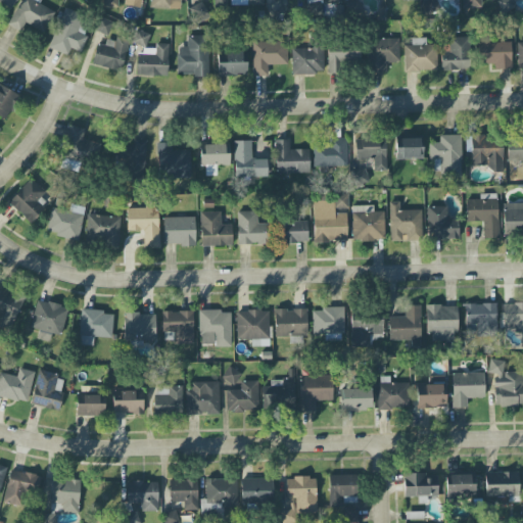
[(0,0),(0,3),(9,10),(16,0),(0,0)]
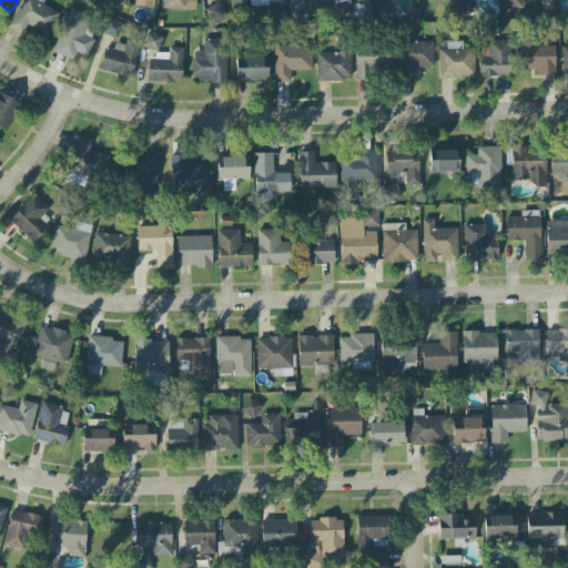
[(59,12),(42,6),(44,0),(22,0),(10,29),(24,34),(28,27),(48,36),(59,12)]
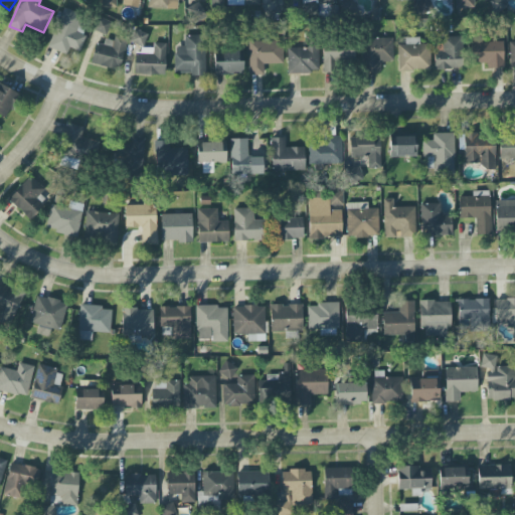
[(102,0),(101,6),(115,9),(117,2),(139,7),(140,0),(102,0)]
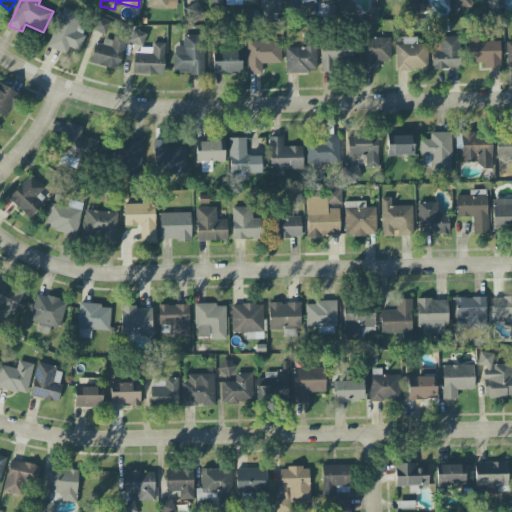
[(178,0),(147,0),(147,8),(178,9),(178,0)]
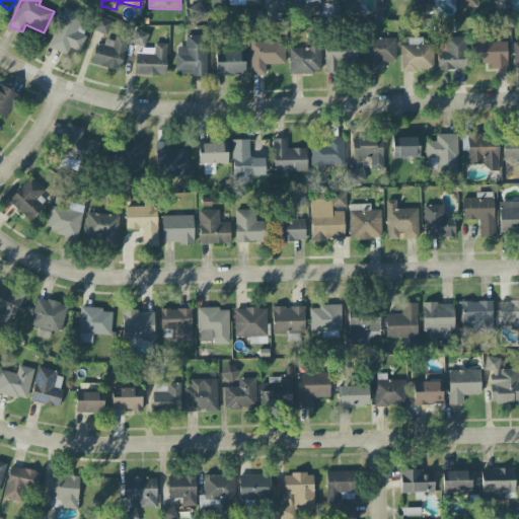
[(210,0),(211,11),(226,11),(225,0),(210,0)]
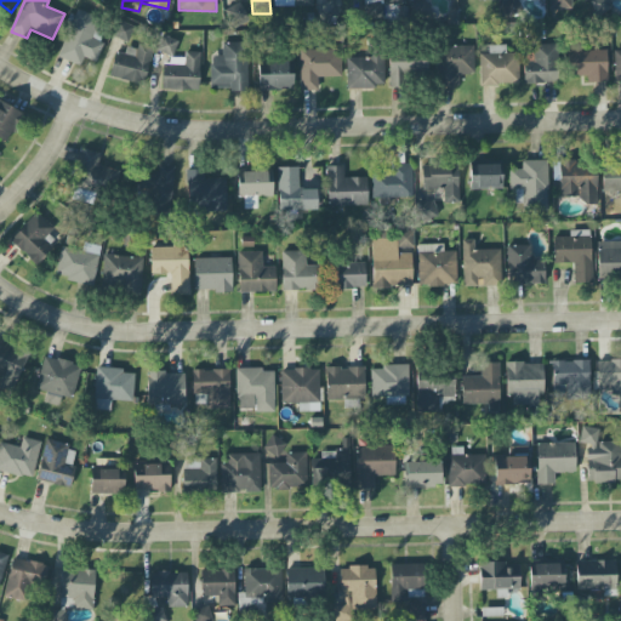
[(548,0),(550,10),(571,10),(571,0),(548,0)]
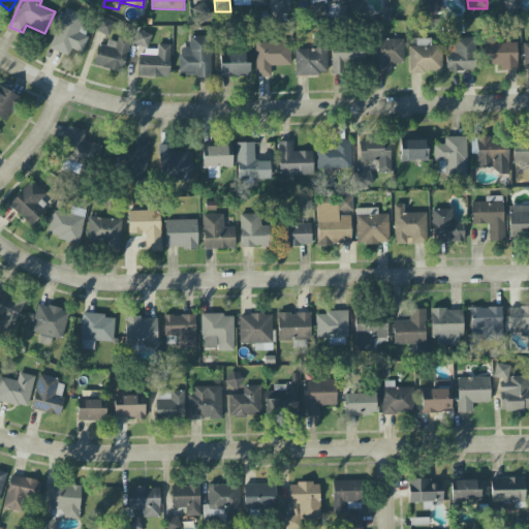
[(69,56),(70,50),(83,53),(88,36),(79,34),(84,14),(63,8),(51,51),(69,56)]
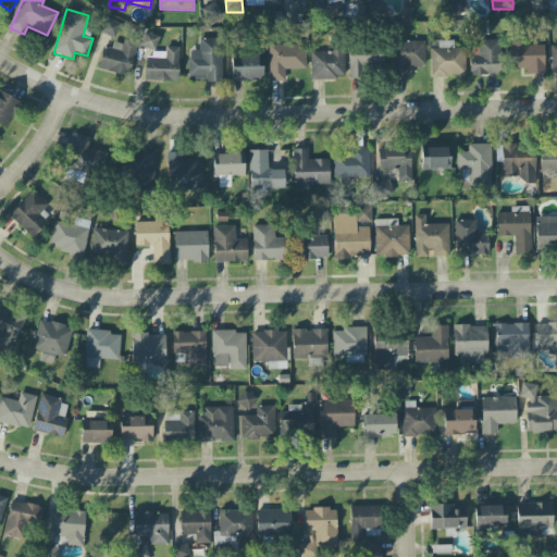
[(121,24),(106,19),(100,33),(115,38),(121,24)]
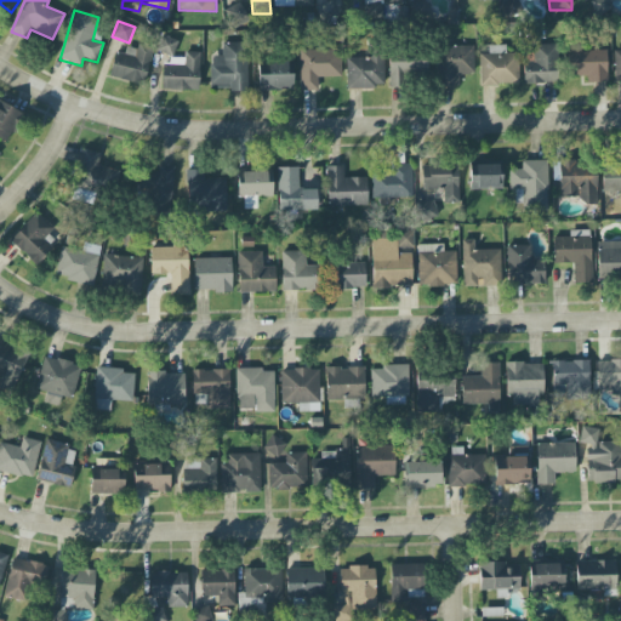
[(177,41),(160,35),(155,52),(174,56),(177,41)]
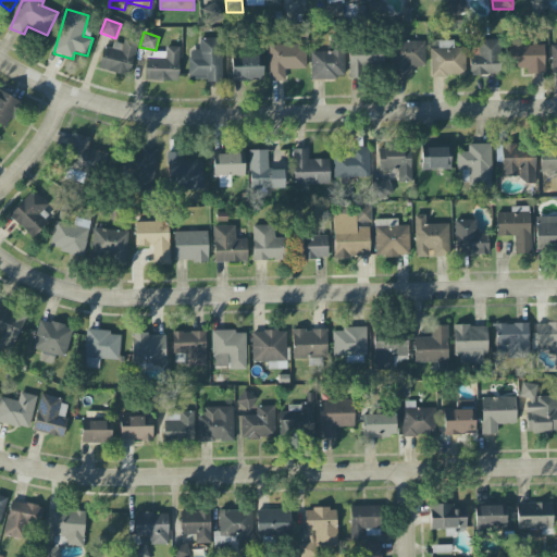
[(222,81),(222,38),(199,38),(199,50),(189,50),(188,81),(222,81)]
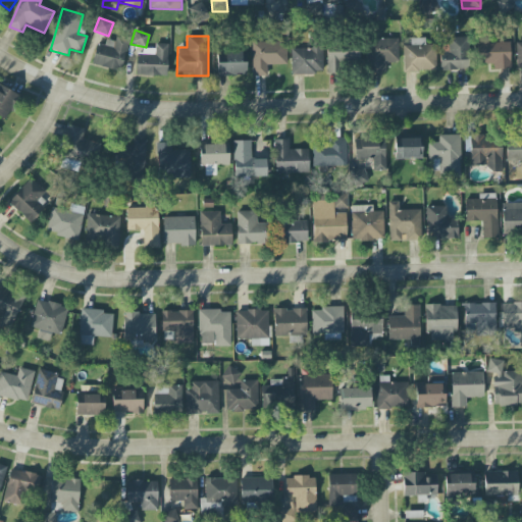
[(122,71),(127,39),(115,37),(115,41),(106,40),(105,46),(96,44),(92,66),(122,71)]
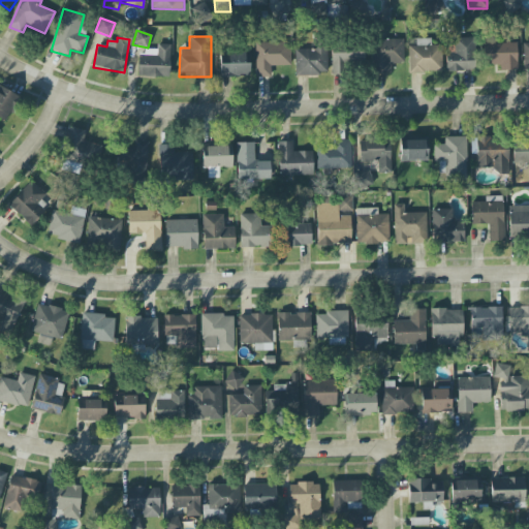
[(408,72),(441,72),(441,45),(431,45),(431,39),(416,38),(416,45),(409,45),(408,72)]
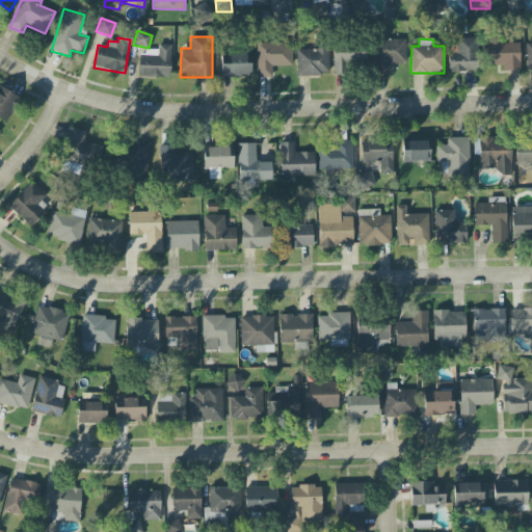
[(477,72),(477,38),(457,38),(458,54),(448,54),(449,73),(477,72)]
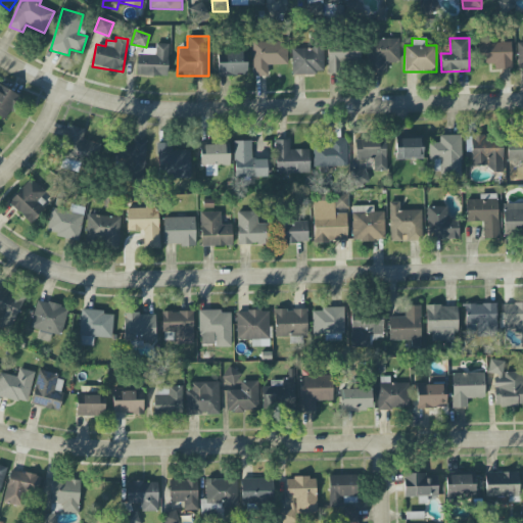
[(398,39),(367,40),(368,74),(386,73),(386,62),(399,62),(398,39)]
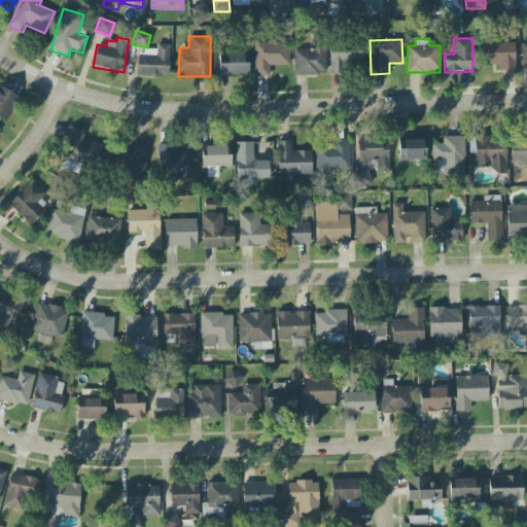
[(498,70),(515,71),(515,42),(482,41),(481,64),(498,65),(498,70)]
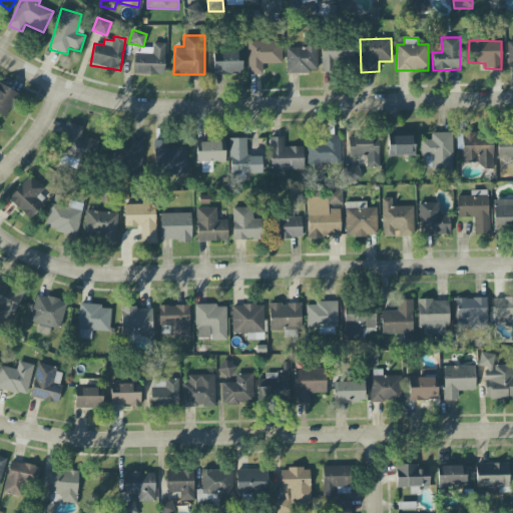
[(263,64),(282,64),(282,41),(247,42),(248,74),(263,74),(263,64)]
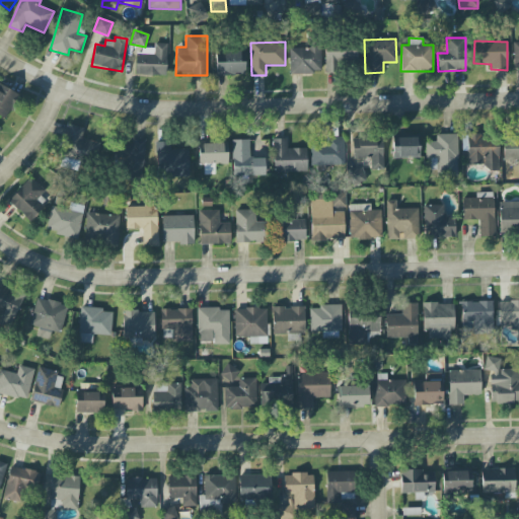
[(166,44),(154,44),(154,51),(136,50),(135,75),(166,75),(166,44)]
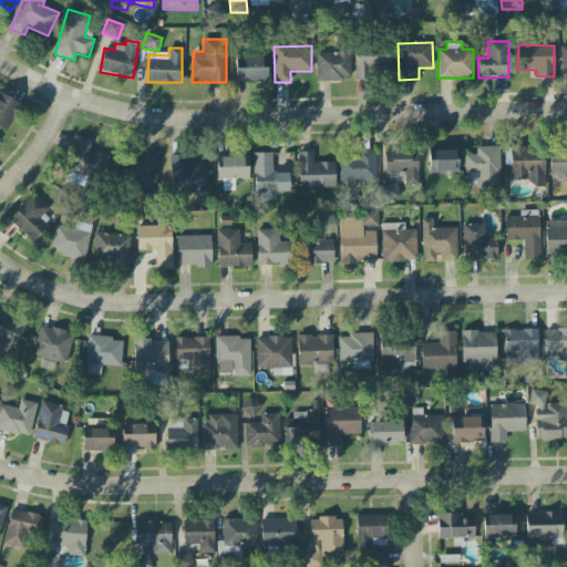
[(316,52),(317,81),(350,81),(350,51),(316,52)]
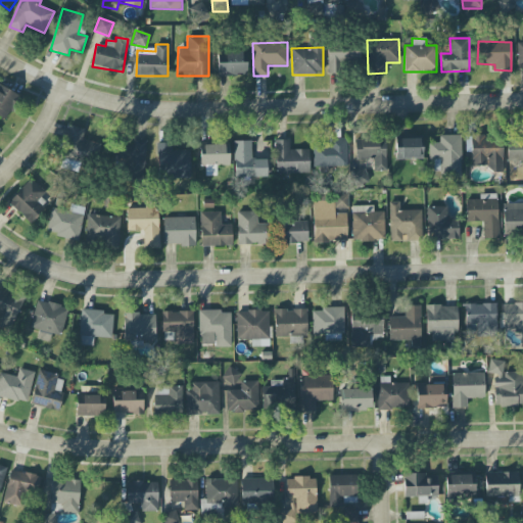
[(360,69),(360,47),(328,48),(328,70),(360,69)]
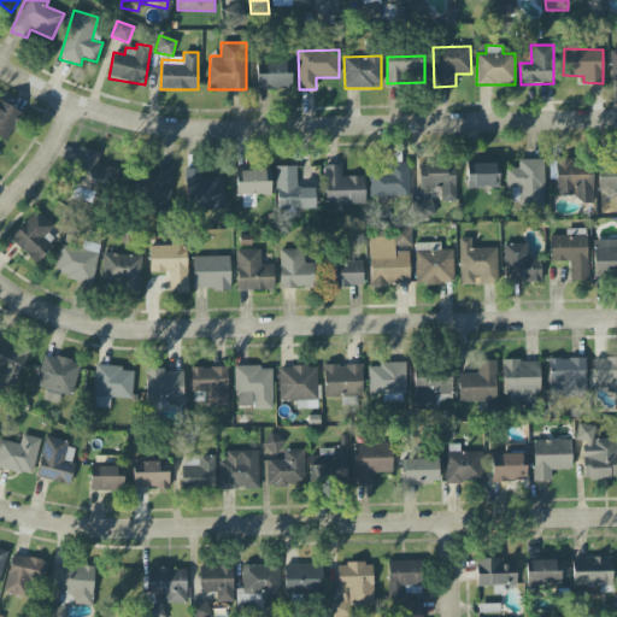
[(257,90),(292,89),(291,62),(256,63),(257,90)]
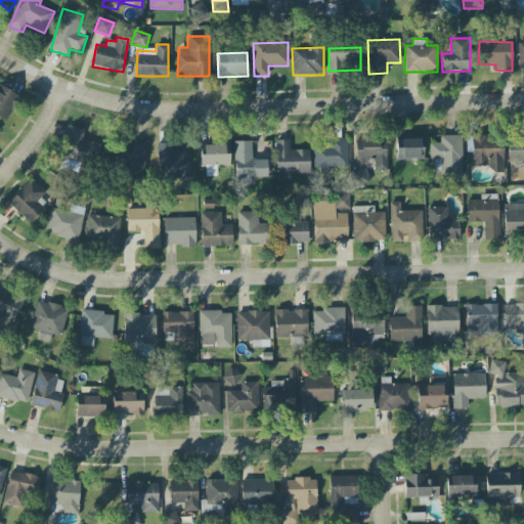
[(19,96),(0,85),(0,117),(5,121),(19,96)]
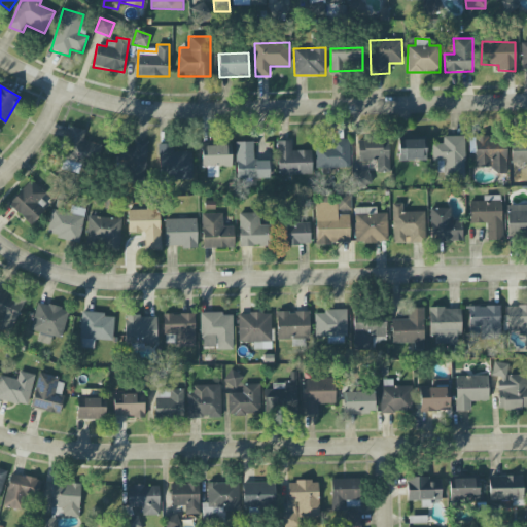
[(83,128),(66,130),(70,163),(67,163),(68,170),(77,168),(76,162),(104,159),(102,142),(85,144),(83,128)]
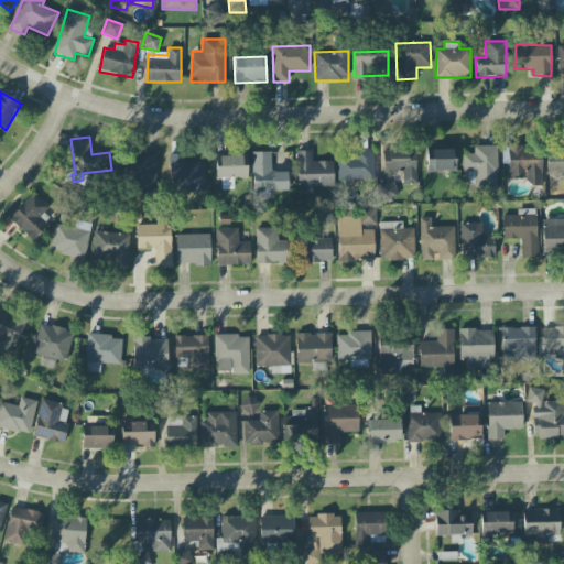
[(497,192),(498,147),(474,145),(474,154),(463,154),(463,172),(475,172),(475,191),(497,192)]
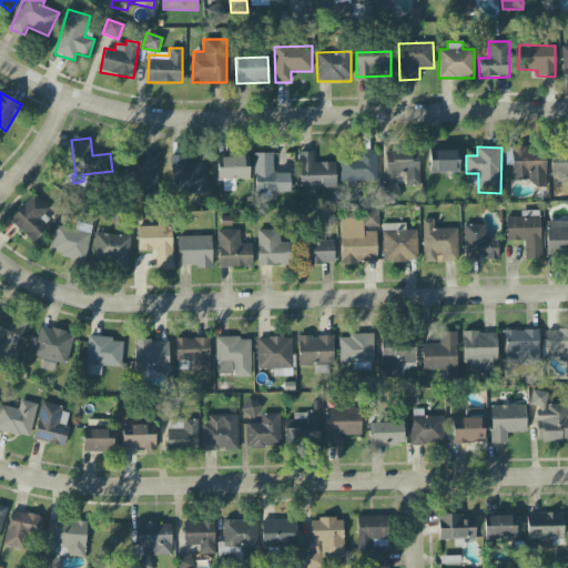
[(511,180),(547,180),(546,149),(506,150),(506,159),(511,159),(511,180)]
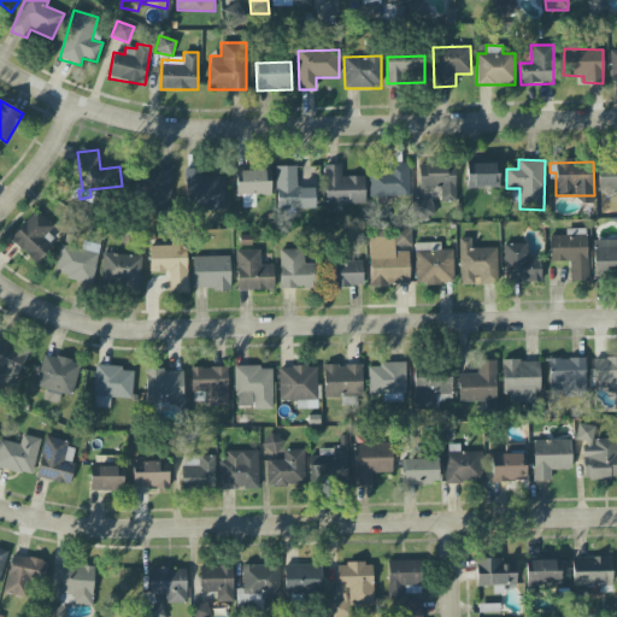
[(498,188),(498,163),(466,164),(468,189),(498,188)]
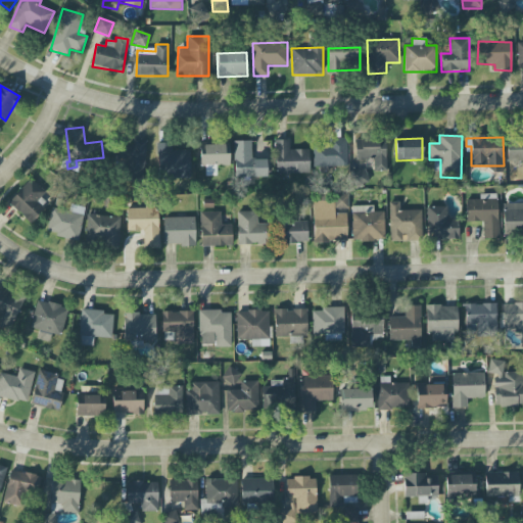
[(386,172),(385,139),(355,139),(355,160),(374,160),(374,172),(386,172)]
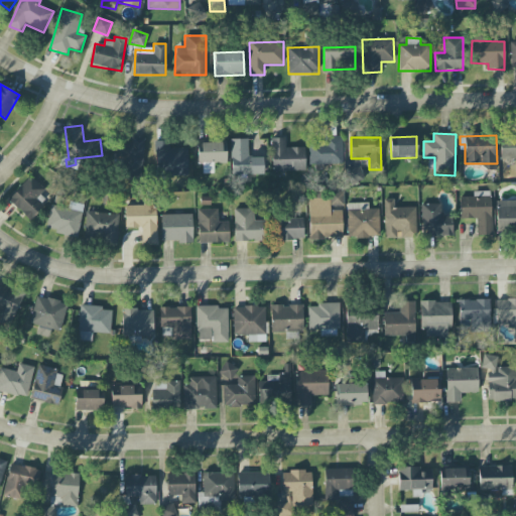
[(131,145),(115,145),(115,160),(126,160),(126,173),(146,173),(146,138),(131,138),(131,145)]
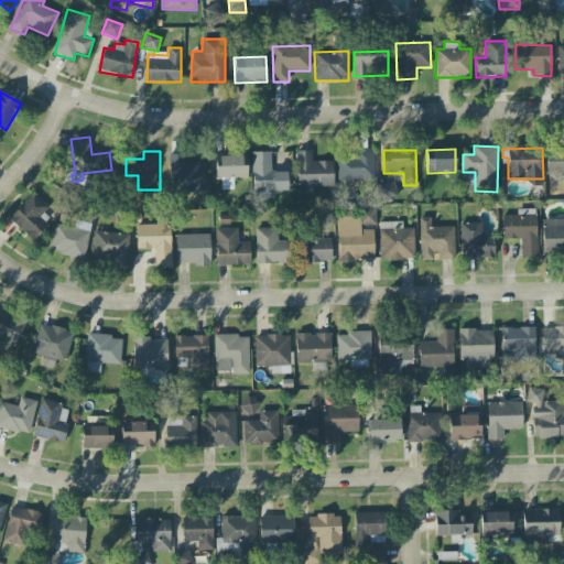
[(297,188),(334,187),(334,161),(312,162),(312,151),(296,151),(297,188)]
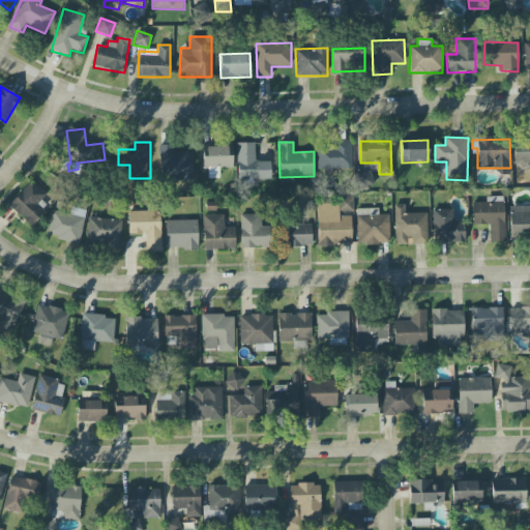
[(270,179),(270,163),(255,162),(255,144),(237,143),(237,178),(270,179)]
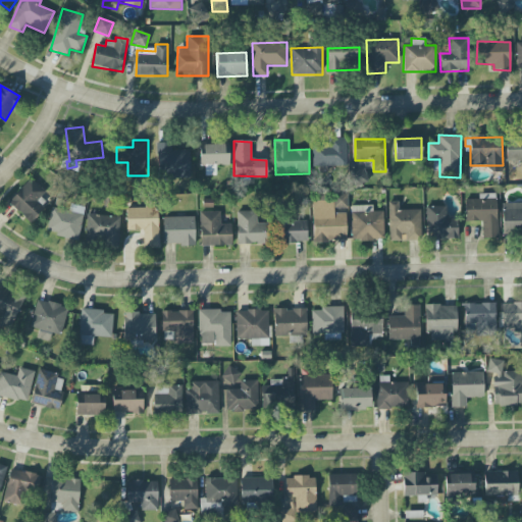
[(313,167),(347,166),(347,141),(312,142),(313,167)]
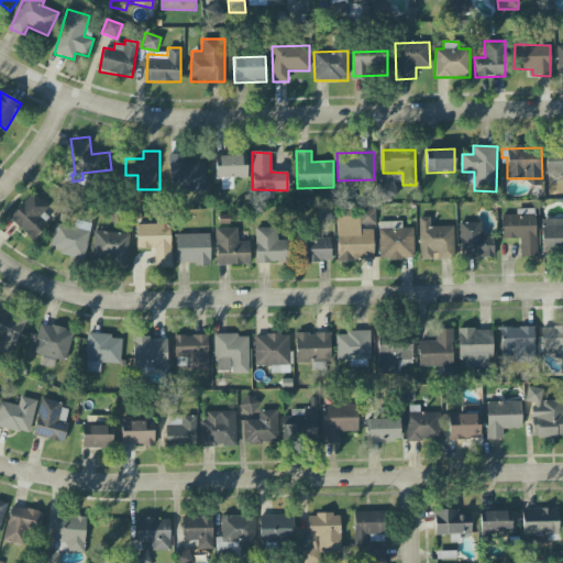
[(205,163),(185,163),(185,154),(169,154),(169,192),(206,192),(205,163)]
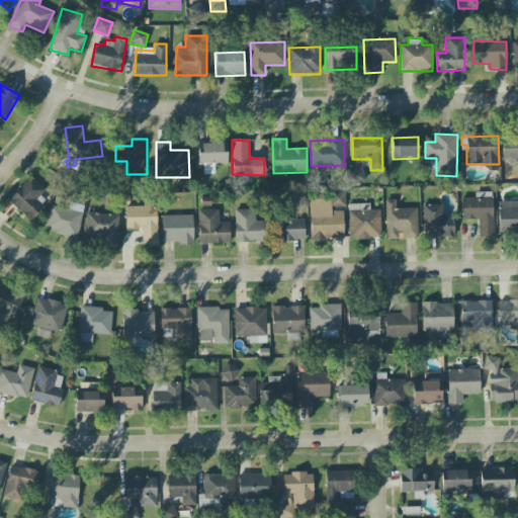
[(227,164),(228,144),(198,143),(197,165),(203,165),(203,174),(214,175),(214,164),(227,164)]
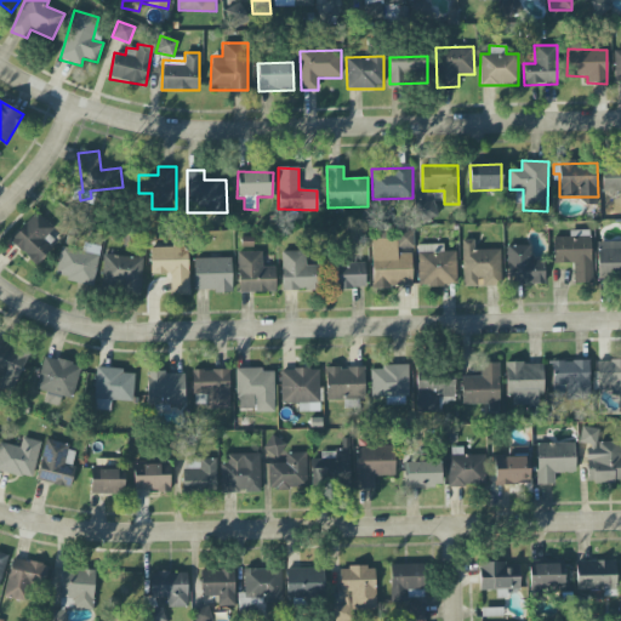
[(437,218),(433,201),(416,205),(420,222),(437,218)]
